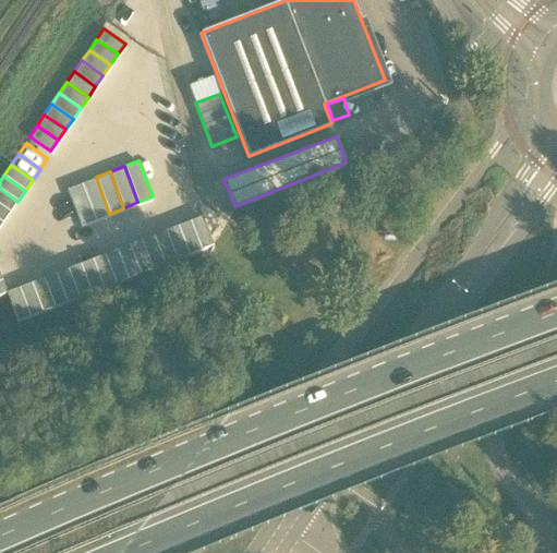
[(109,214),(96,177),(81,182),(95,219),(109,214)]
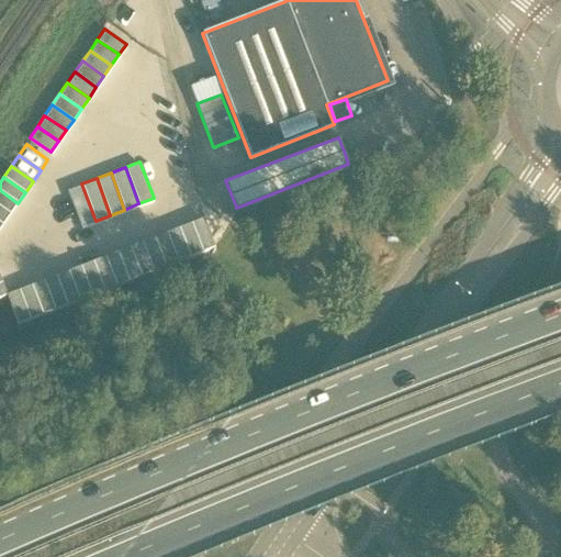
[(96,221),(81,184),(67,189),(81,226),(96,221)]
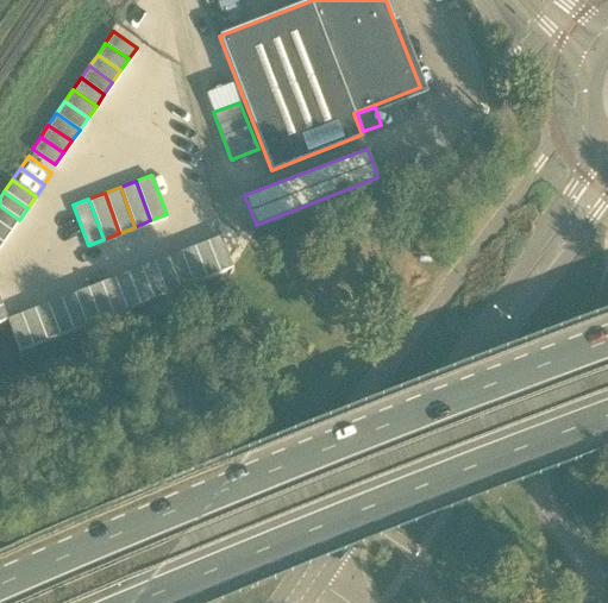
[(0,224),(11,232),(19,220),(0,206),(0,224)]
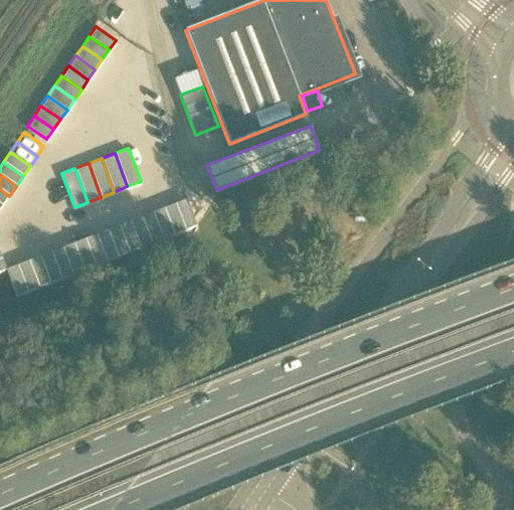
[(0,204),(2,205),(9,196),(0,189),(0,204)]
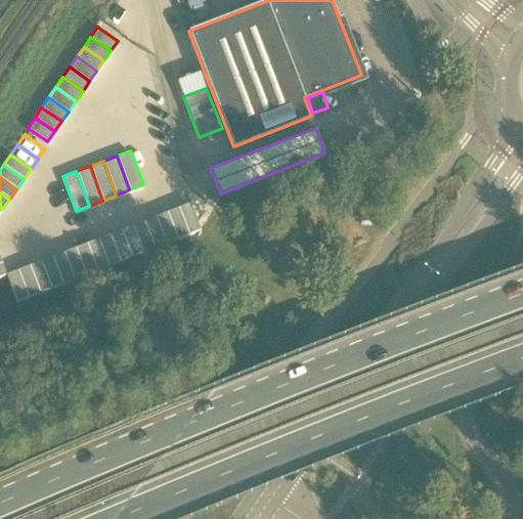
[(178,207),(188,233),(198,229),(200,228),(190,205),(189,202),(186,204),(178,207)]
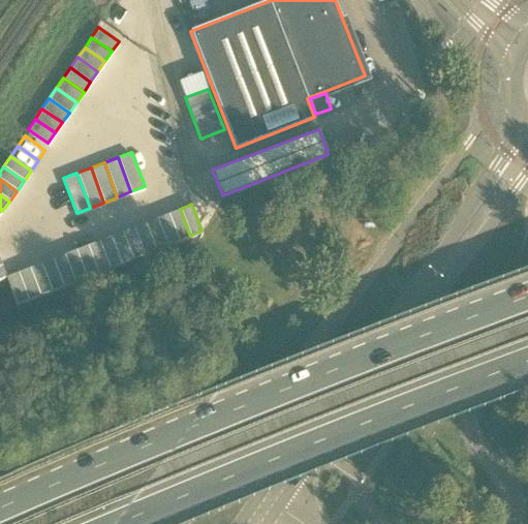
[(190,236),(180,209),(167,213),(178,240),(190,236)]
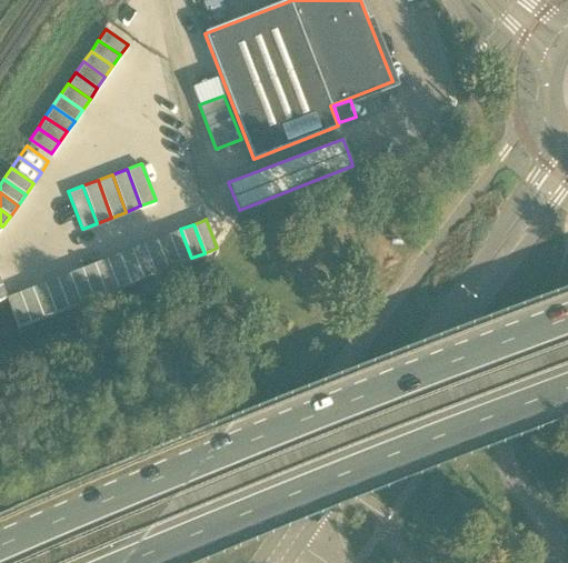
[(191,258),(180,229),(168,233),(179,262),(191,258)]
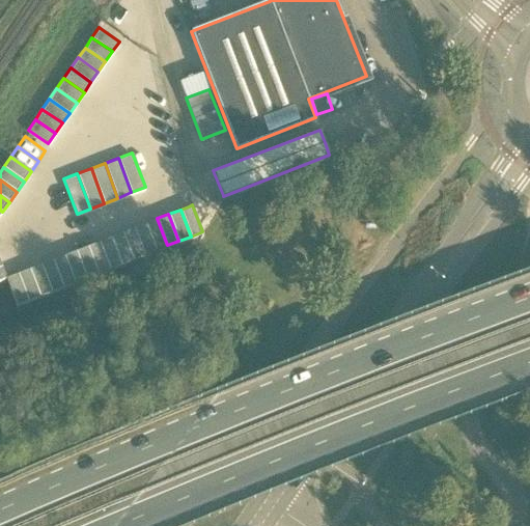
[(145,223),(156,250),(167,245),(157,218),(145,223)]
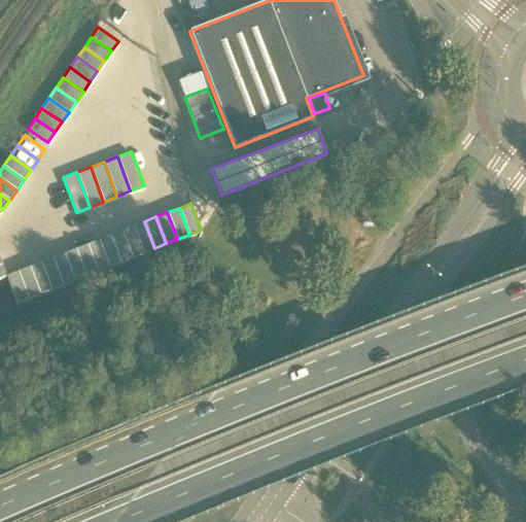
[(154,248),(144,221),(133,225),(143,252),(154,248)]
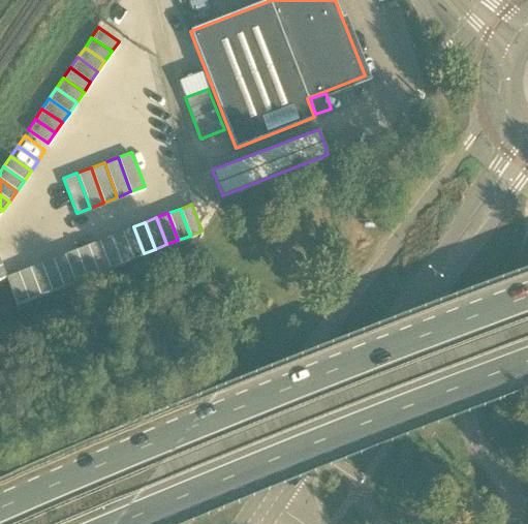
[(122,230),(132,257),(144,253),(133,226),(122,230)]
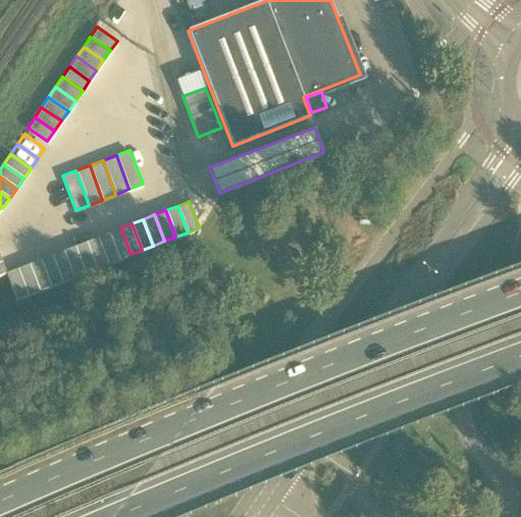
[(131,254),(120,227),(108,233),(118,259),(131,254)]
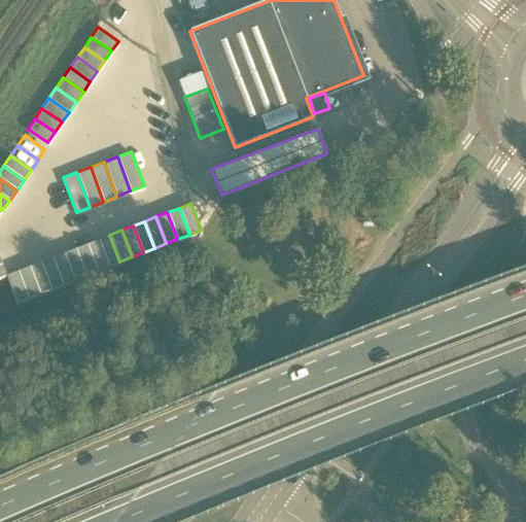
[(98,239),(108,266),(119,262),(109,235),(98,239)]
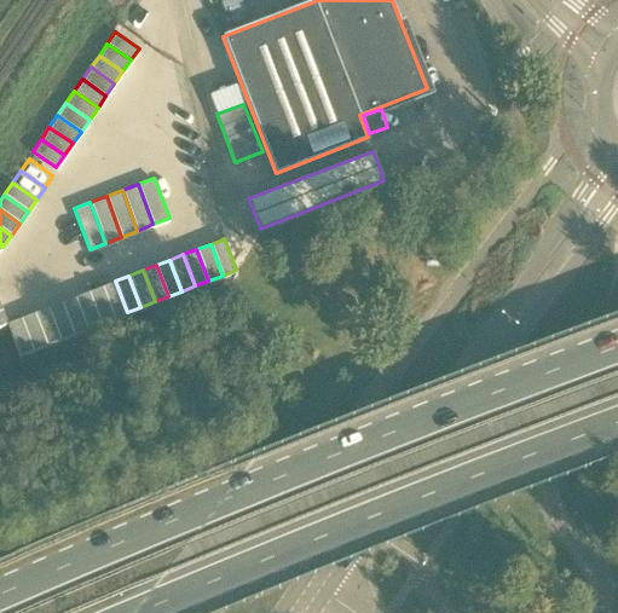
[(102,285),(114,317),(127,312),(115,281),(102,285)]
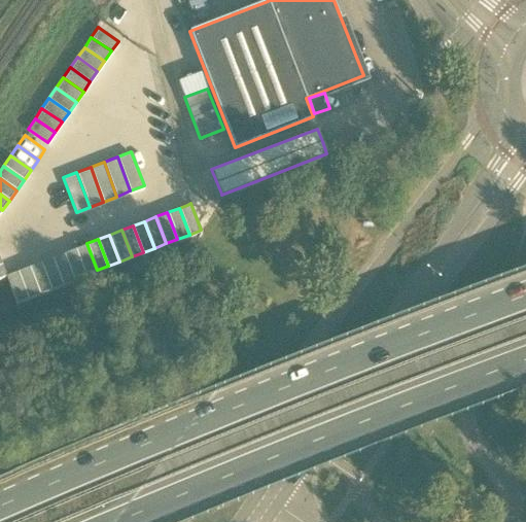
[(85,275),(97,270),(86,243),(75,248),(85,275)]
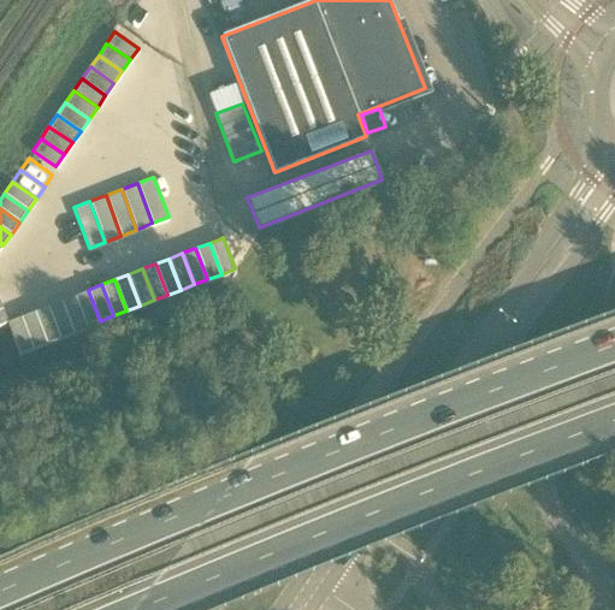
[(75,295),(87,326),(100,321),(88,290),(75,295)]
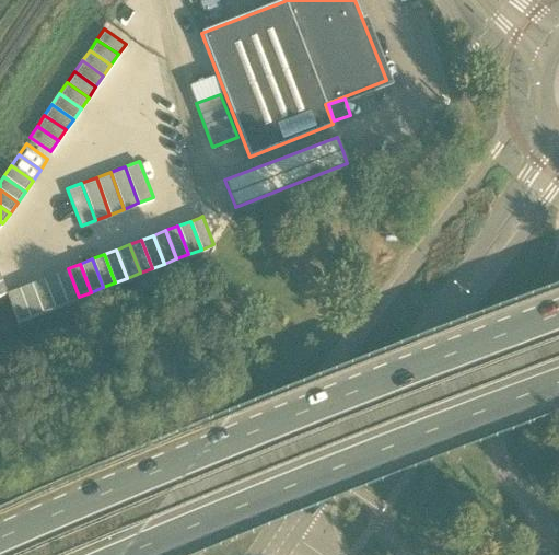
[(68,268),(56,273),(66,301),(79,297),(68,268)]
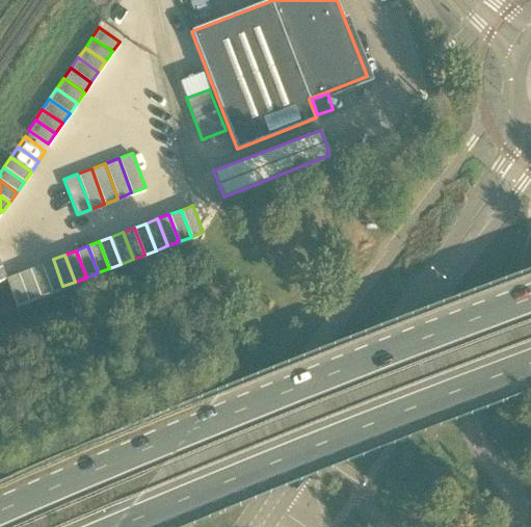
[(51,291),(62,286),(53,259),(41,264),(51,291)]
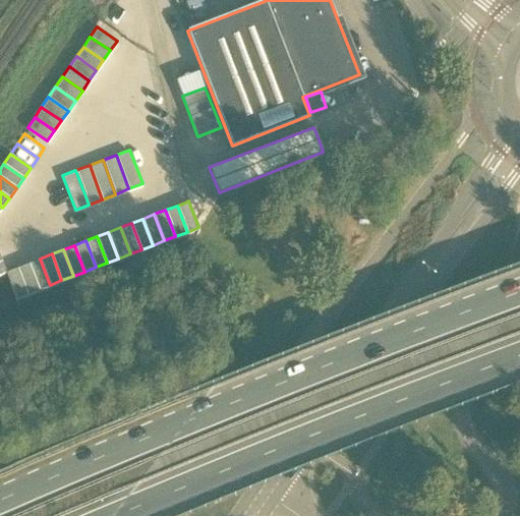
[(40,259),(29,263),(39,289),(50,285),(40,259)]
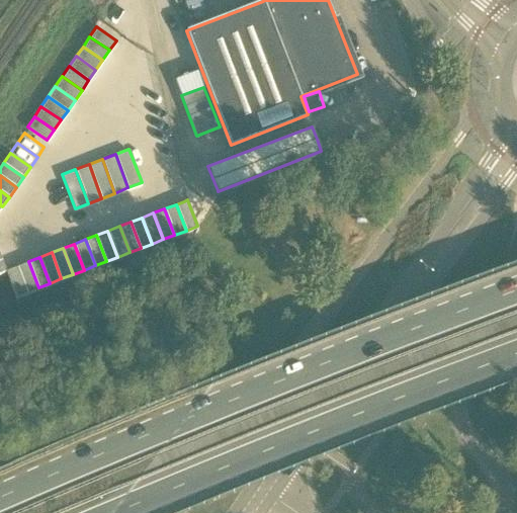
[(28,261),(17,265),(27,291),(38,287),(28,261)]
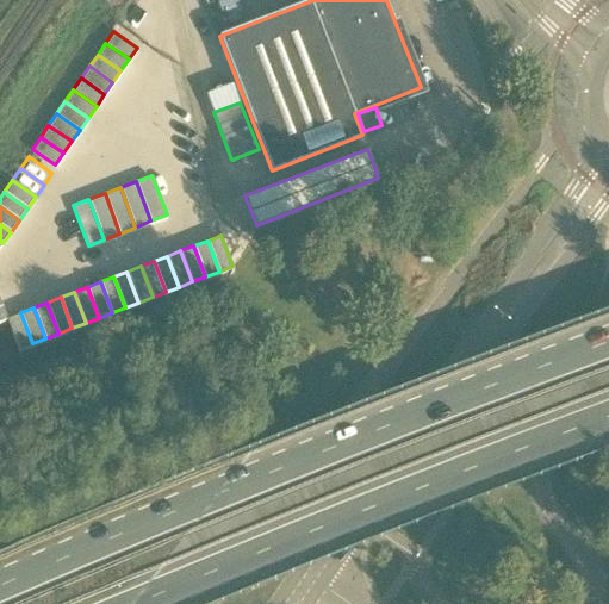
[(19,349),(32,343),(20,312),(7,318),(19,349)]
